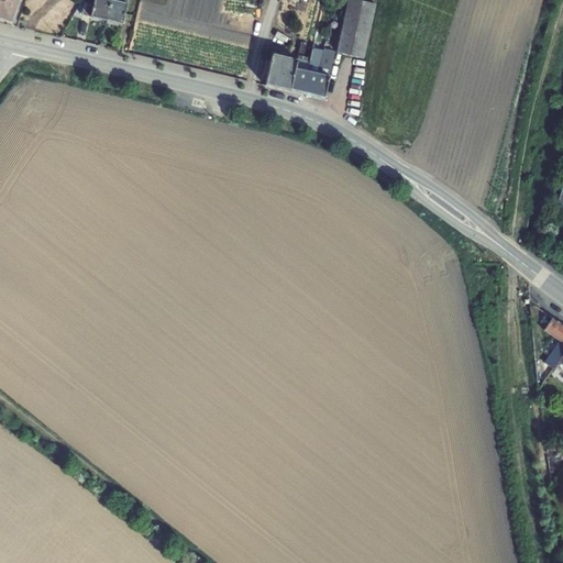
[(0,0),(0,15),(11,20),(18,0),(0,0)]
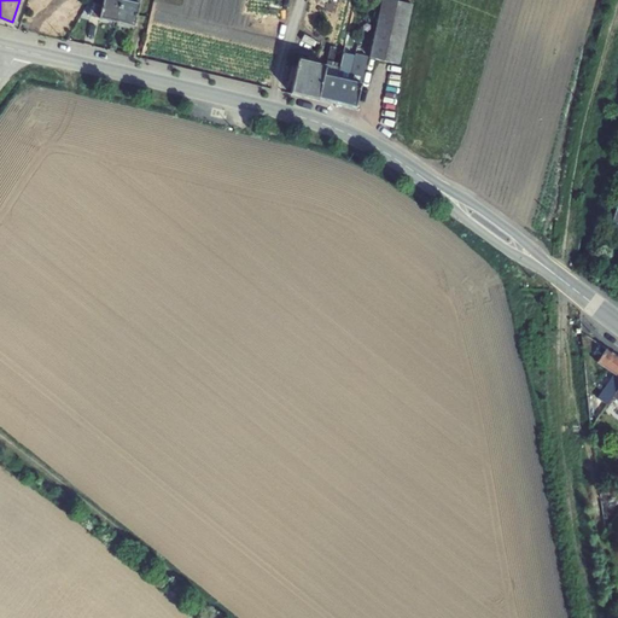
[(91,16),(117,23),(122,0),(104,0),(103,5),(93,3),(91,16)]
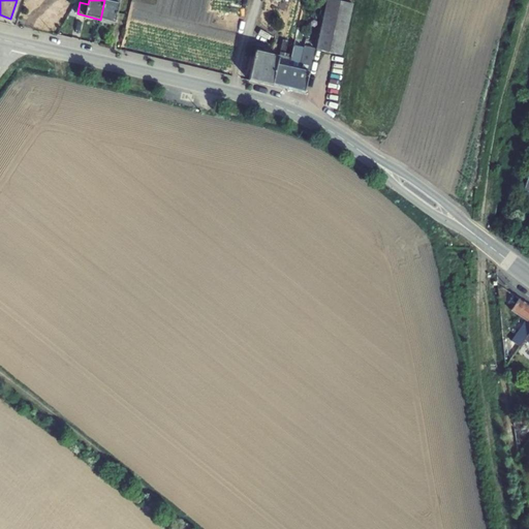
[(104,0),(100,20),(116,23),(120,0),(104,0)]
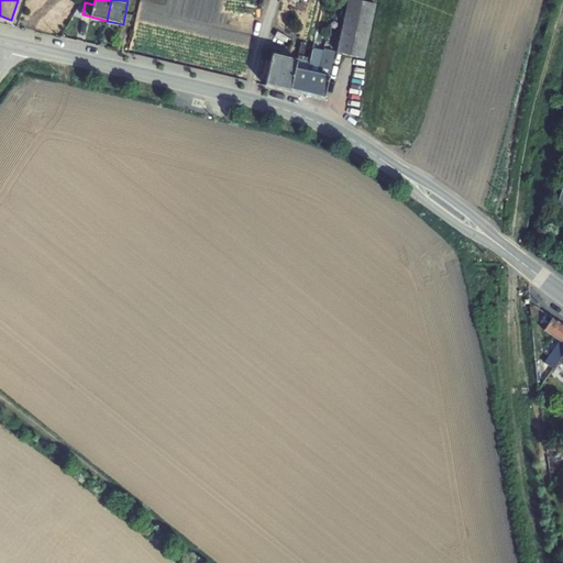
[(376,4),(356,0),(348,0),(337,53),(364,58),(376,4)]
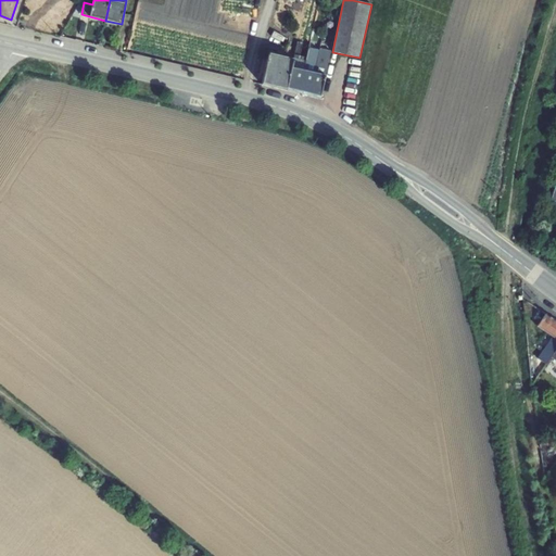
[(299,93),(306,58),(300,55),(303,45),(303,42),(298,41),(293,59),(287,90),(299,93)]
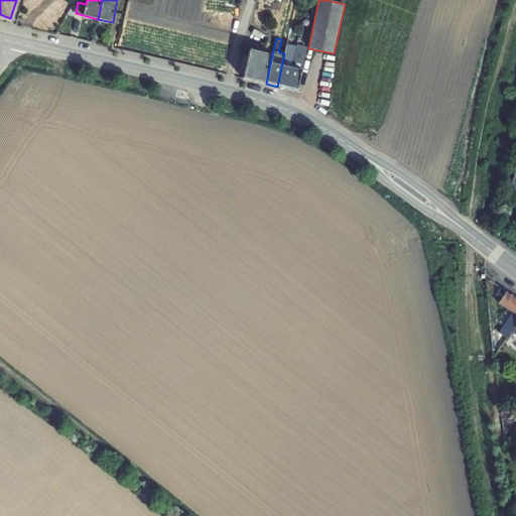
[(286,44),(287,42),(281,41),(278,51),(284,53),(286,44)]
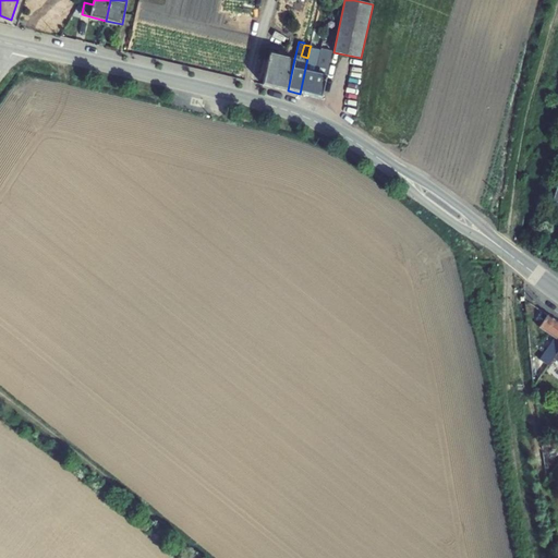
[(320,50),(310,48),(307,58),(300,94),(311,96),(316,74),(315,74),(317,64),(319,64),(319,61),(318,61),(320,50)]
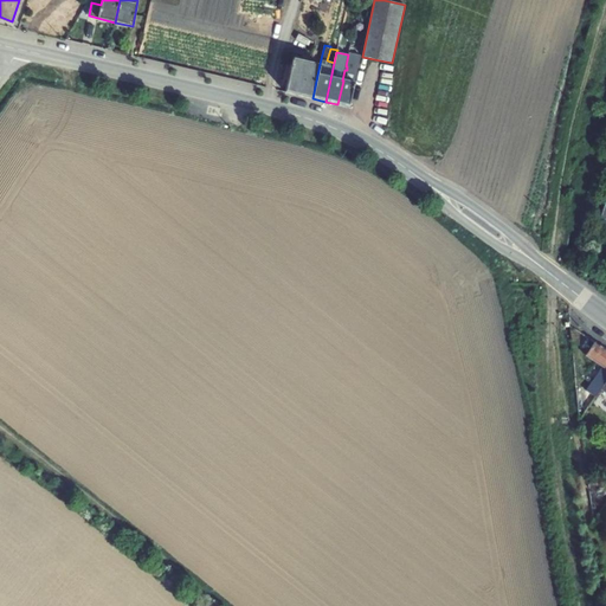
[(361,56),(349,53),(348,55),(346,66),(347,66),(347,70),(345,70),(342,81),(343,81),(337,104),(349,108),(361,56)]
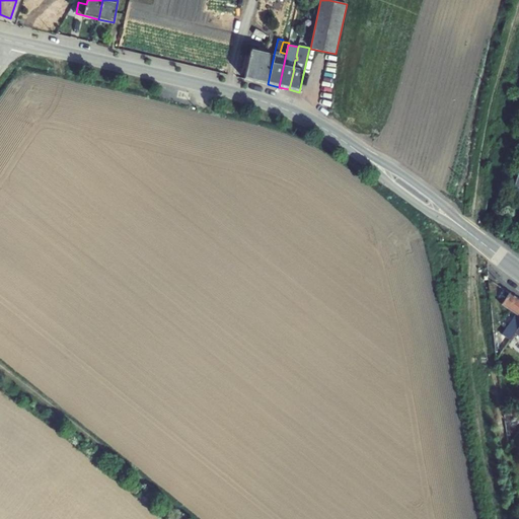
[(251,47),(244,78),(268,84),(274,55),(254,51),(255,48),(251,47)]
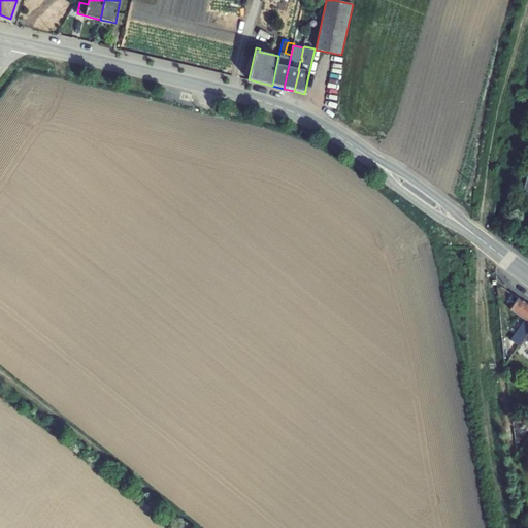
[(527,152),(519,180),(527,183),(527,152)]
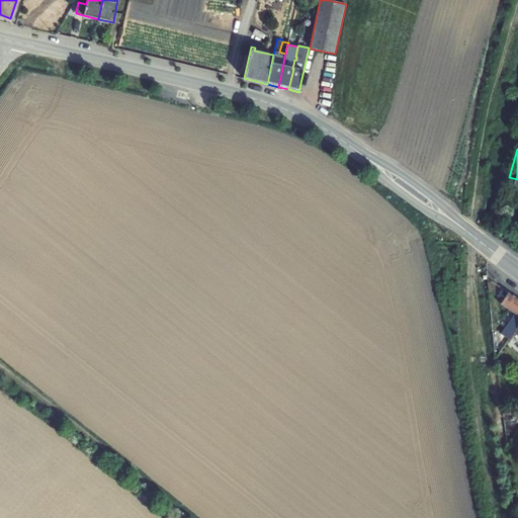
[(499,286),(488,278),(487,279),(489,295),(500,293),(499,286)]
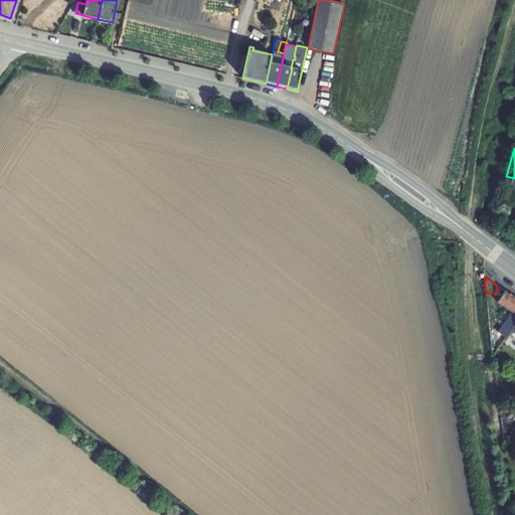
[(514,297),(505,291),(498,302),(507,309),(500,318),(506,321),(499,332),(506,337),(511,330),(514,323),(514,297)]
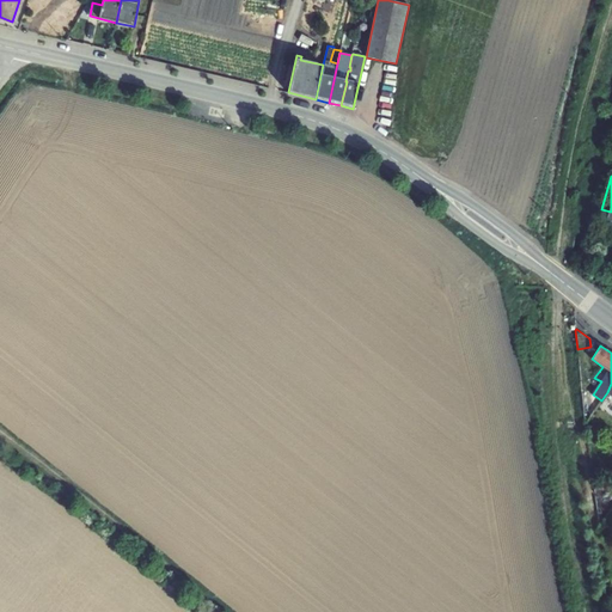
[(589,379),(580,380),(583,411),(589,411),(593,410),(589,379)]
